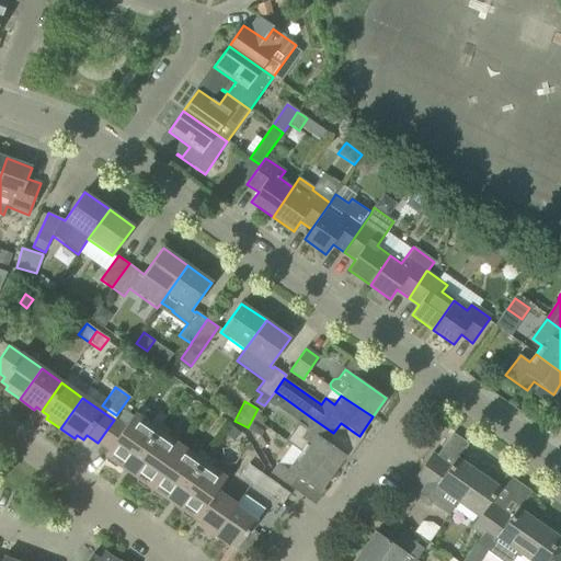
[(149,485),(151,487),(180,447),(164,436),(169,430),(153,419),(149,425),(134,414),(133,415),(123,409),(115,421),(114,420),(98,443),(109,450),(105,455),(107,457),(109,455),(121,464),(119,465),(138,478),(139,476),(150,484),(149,485)]
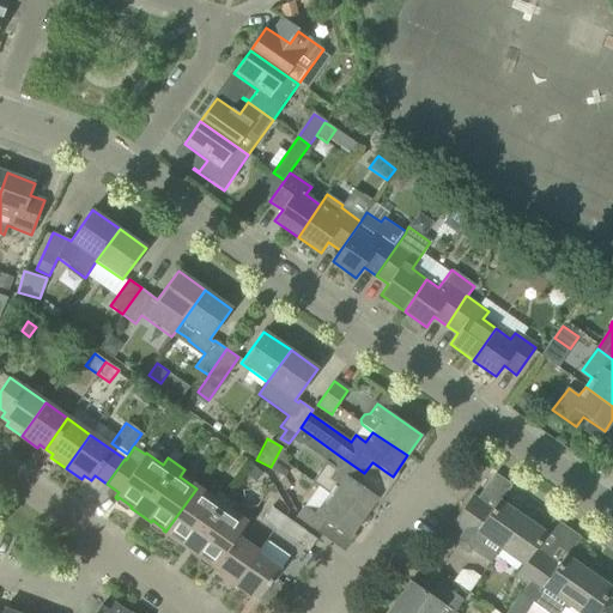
[(357,483),(364,473),(340,456),(333,466),(326,461),(311,483),(329,495),(363,519),(377,497),(357,483)]
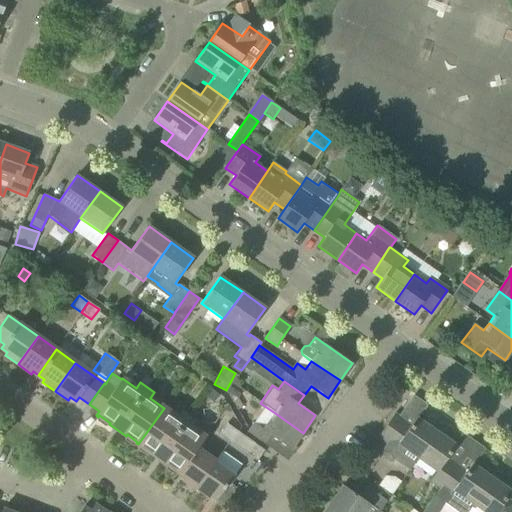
[(177,417),(164,408),(138,444),(139,445),(140,444),(151,451),(150,453),(166,464),(167,463),(179,471),(195,448),(196,449),(205,437),(191,428),(196,421),(181,411),(177,417)]
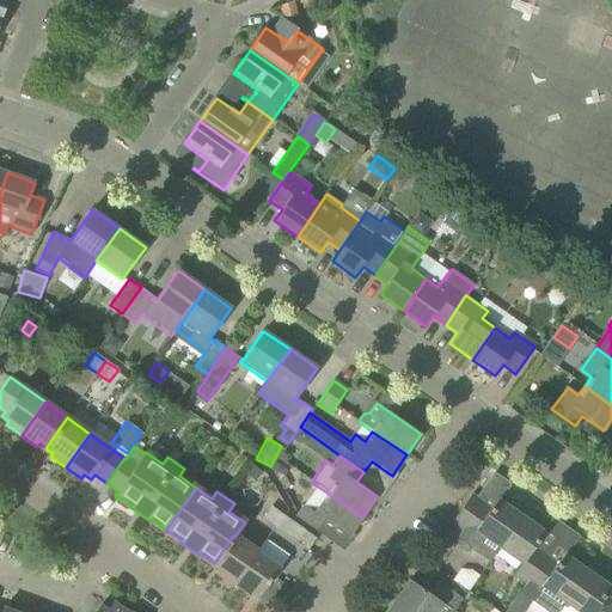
[(295,518),(320,534),(328,524),(348,538),(362,518),(329,494),(314,513),(304,506),(295,518)]
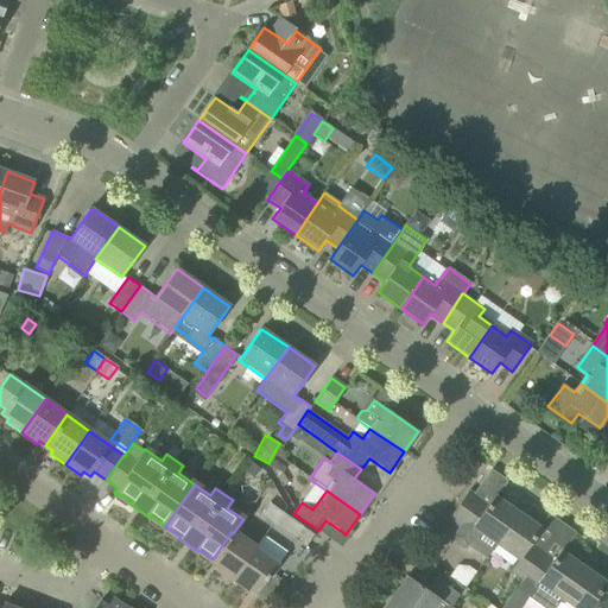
[(496,543),(518,512),(494,495),(488,505),(469,491),(449,519),(460,527),(453,536),(453,542),(463,550),(468,546),(486,558),(496,543)]
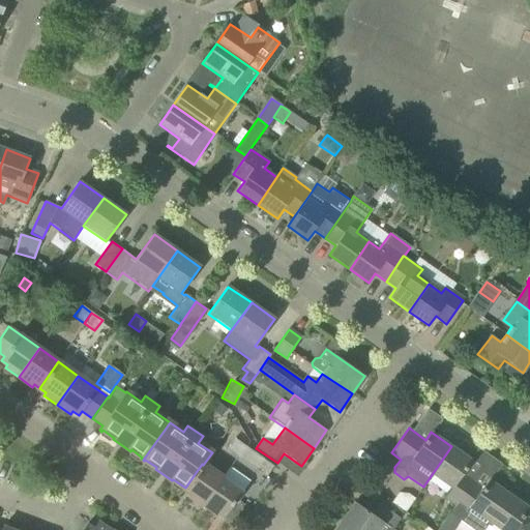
[(226,449),(237,458),(245,446),(234,438),(226,449)]
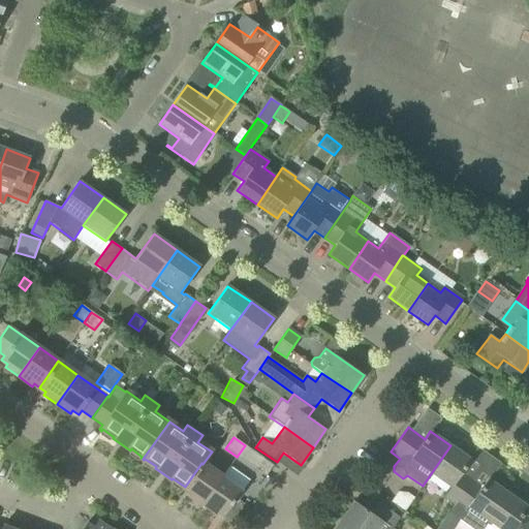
[(266,476),(274,466),(245,445),(237,457),(266,476)]
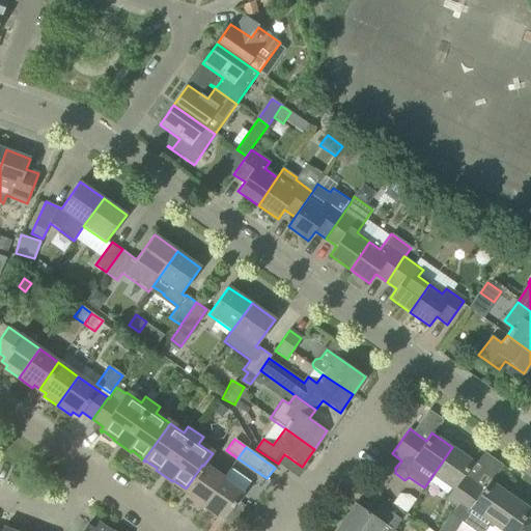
[(452,447),(434,474),(453,487),(445,499),(456,506),(474,481),(464,475),(473,462),(452,447)]
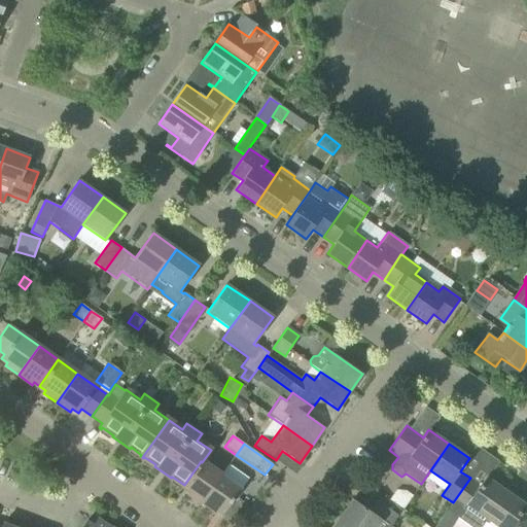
[(221,475),(202,462),(201,461),(184,485),(183,487),(190,491),(188,494),(202,503),(221,475)]
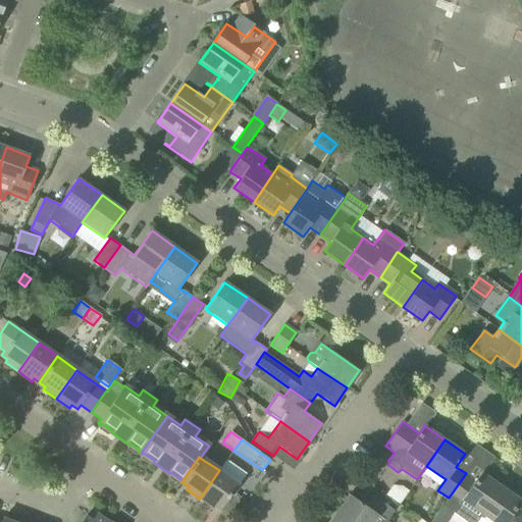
[(221,510),(239,484),(219,470),(200,499),(213,509),(215,506),(221,510)]
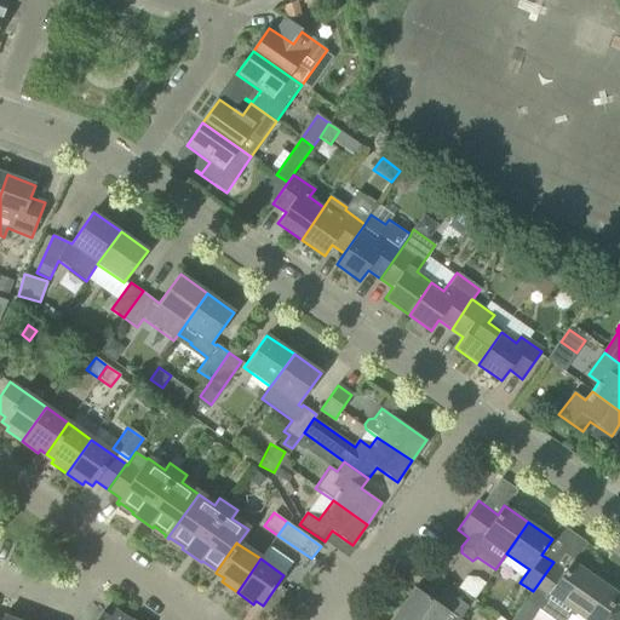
[(554,562),(533,591),(526,601),(552,619),(566,619),(573,610),(595,578),(572,562),(566,570),(554,562)]
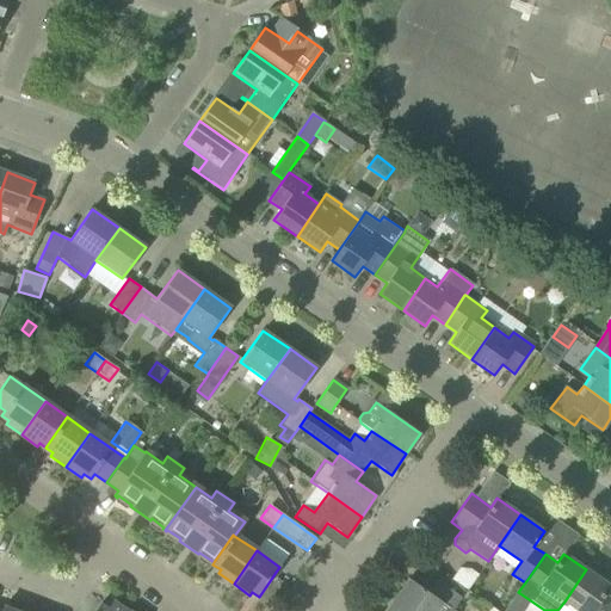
[(565,602),(576,610),(610,610),(610,598),(605,594),(610,586),(586,569),(565,602)]
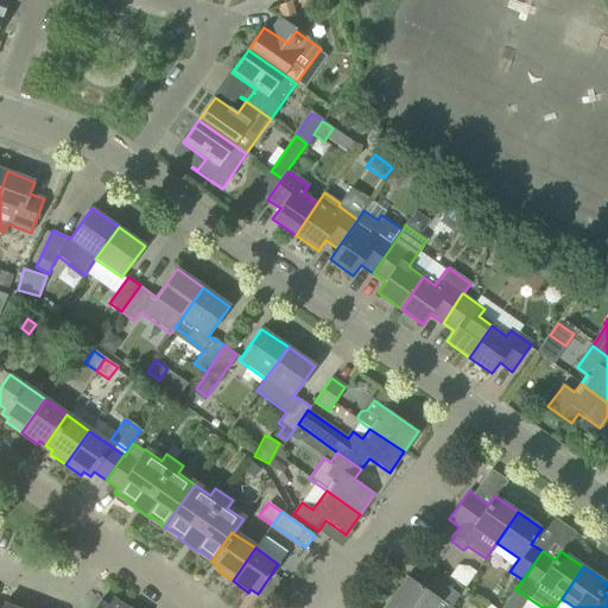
[(460,595),(435,578),(426,590),(407,576),(392,599),(405,607),(453,607),(451,607),(460,595)]
